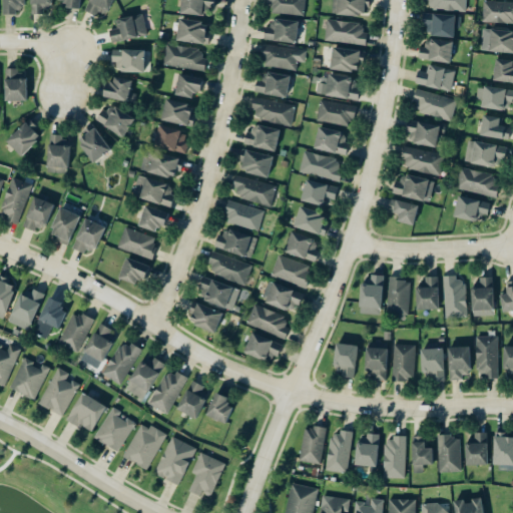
[(25,0),(3,0),(4,15),(18,15),(18,8),(25,7),(25,0)]
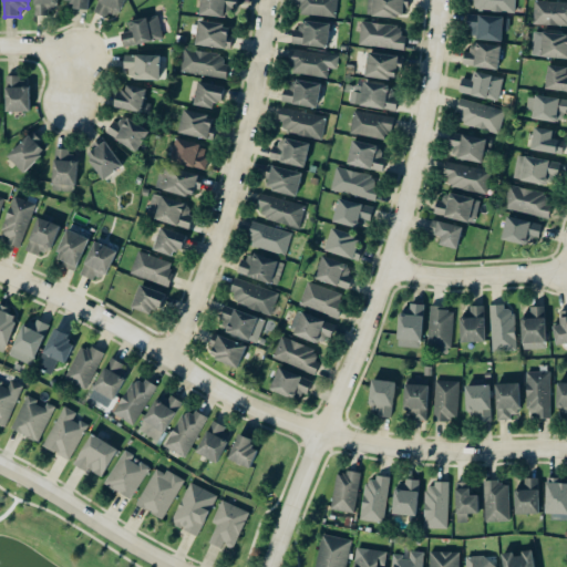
[(34,0),(34,16),(59,14),(58,0),(34,0)]
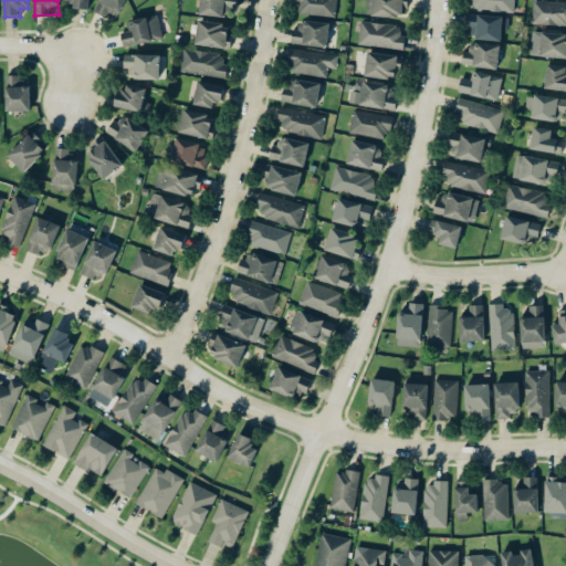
[(64,0),(64,2),(73,3),(72,9),(88,11),(90,0),(64,0)]
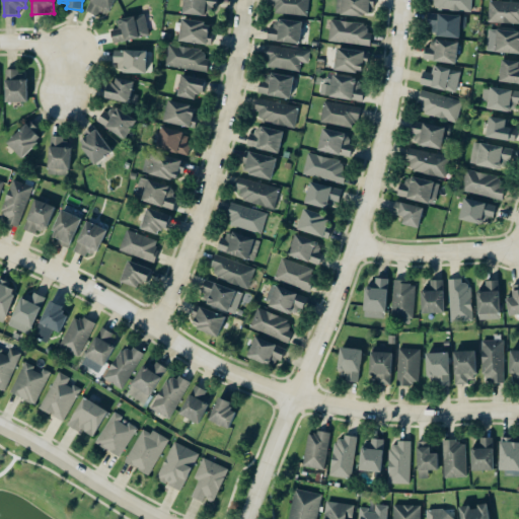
[(115,0),(91,0),(87,10),(106,19),(115,0)]
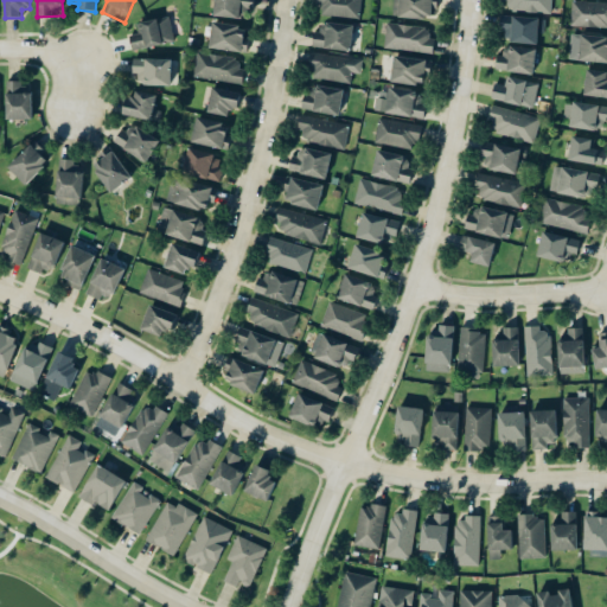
[(251,19),(254,0),(215,0),(212,14),(251,19)]
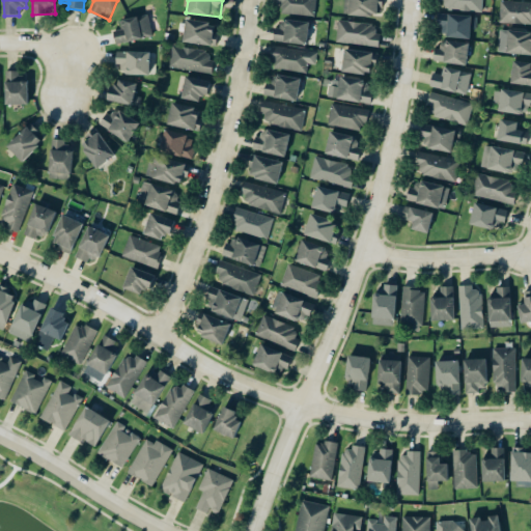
[(316,0),(279,0),(280,15),(316,16),(316,0)]
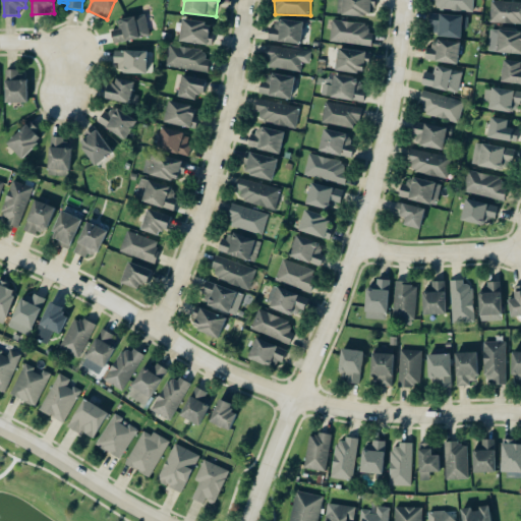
[(372,0),(341,0),(341,16),(368,17),(369,9),(372,9),(372,0)]
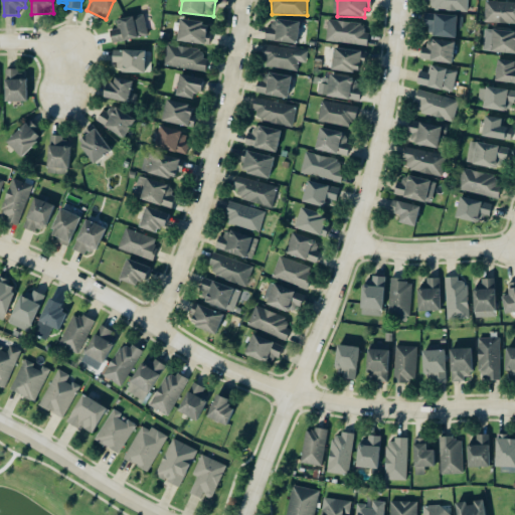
[(469,0),(426,0),(426,10),(469,10),(469,0)]
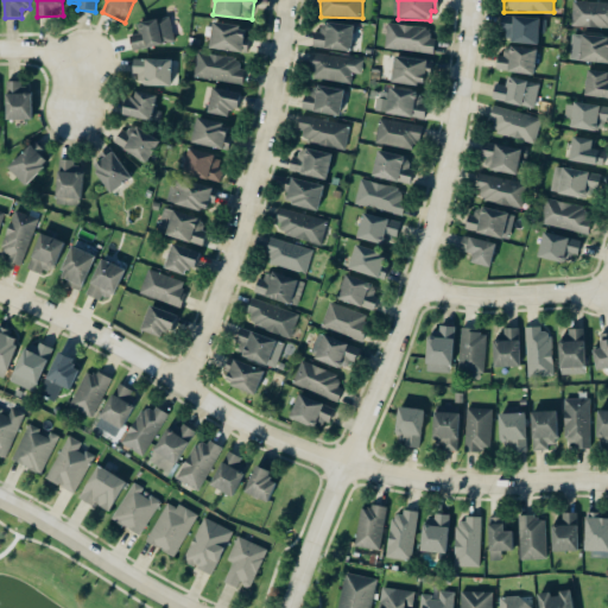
[(572,27),(607,27),(607,1),(574,1),(572,27)]
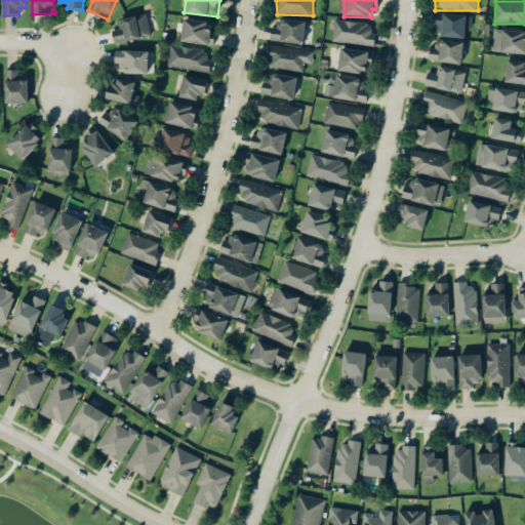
[(152,35),(147,14),(119,22),(121,30),(112,32),(115,44),(152,35)]
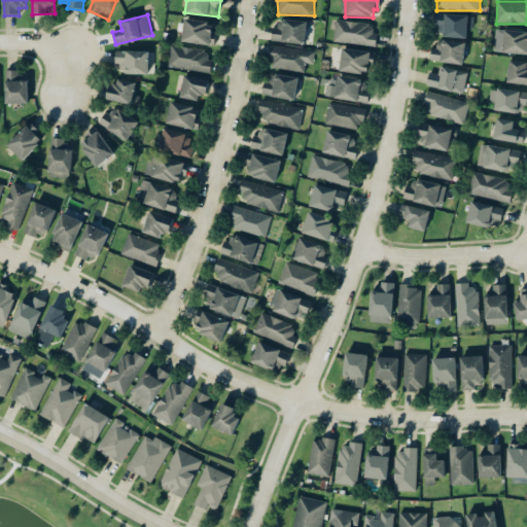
[(475,16),(436,14),(435,37),(467,38),(467,30),(473,30),(475,16)]
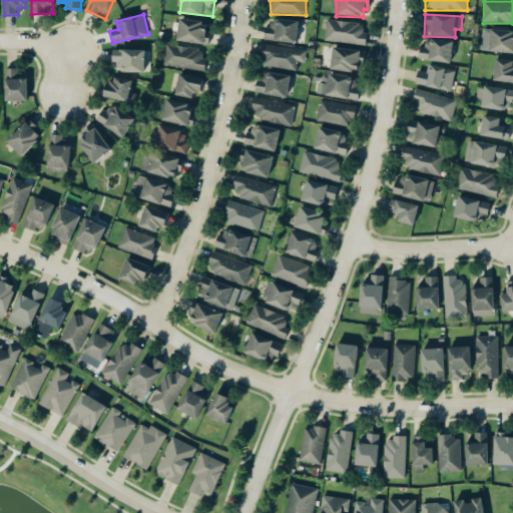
[(266,40),(296,45),(300,23),(270,18),(266,40)]
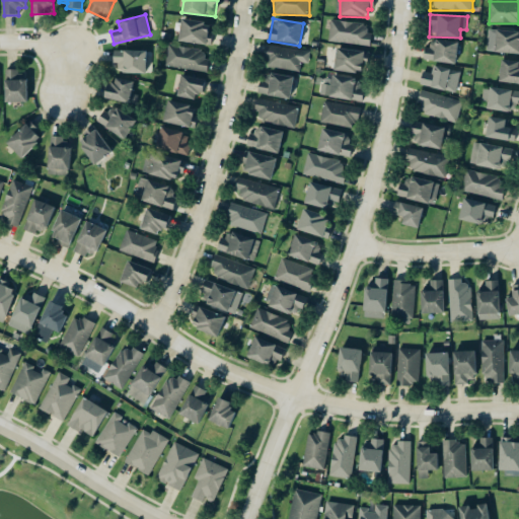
[(211,45),(212,22),(180,20),(179,43),(211,45)]
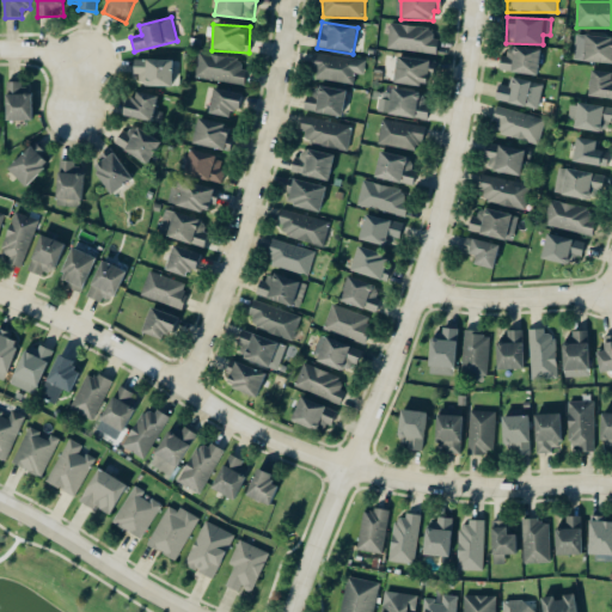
[(389,49),(436,56),(439,40),(432,38),(433,29),(392,24),(389,49)]
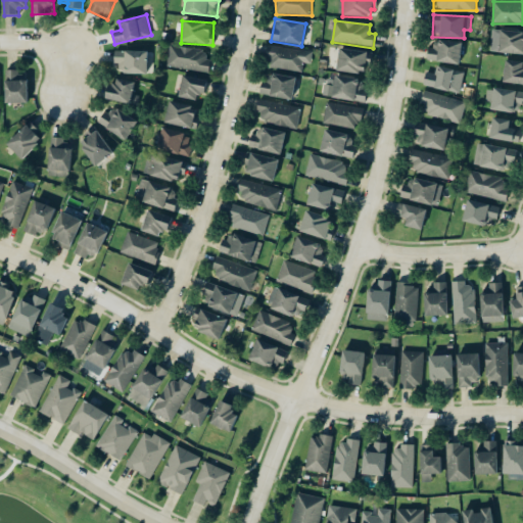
[(492,53),(522,54),(522,32),(492,32),(492,53)]
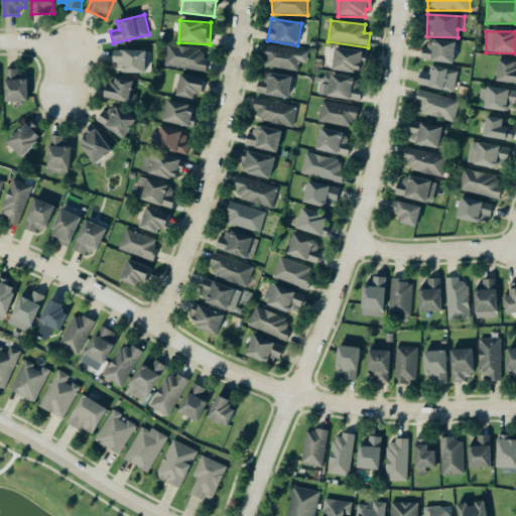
[(455,63),(456,41),(429,40),(429,47),(422,47),(421,61),(455,63)]
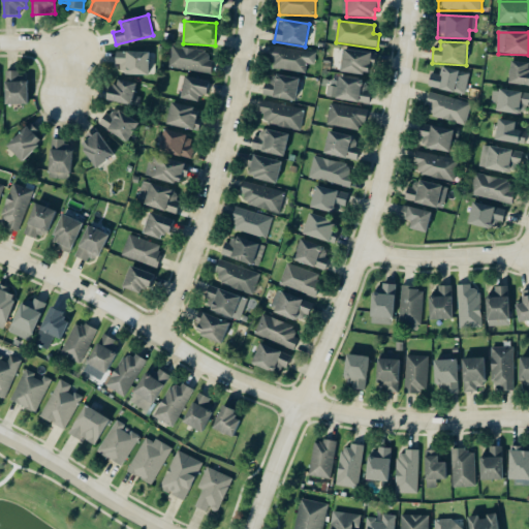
[(208,51),(173,45),(169,67),(212,74),(214,60),(207,59),(208,51)]
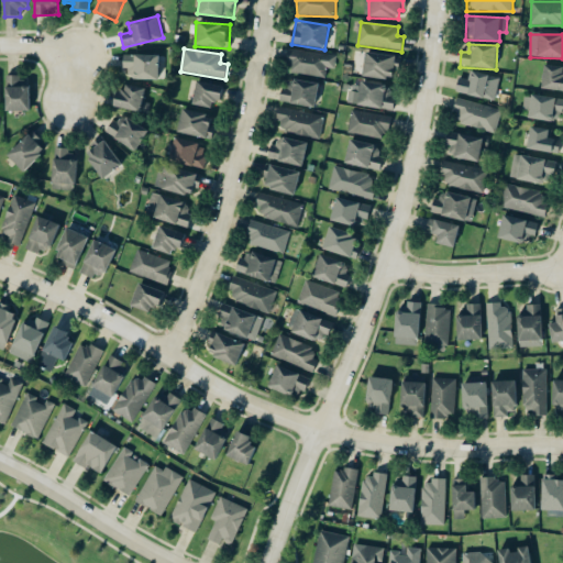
[(287,73),(326,78),(327,68),(335,69),(338,56),(290,50),(287,73)]
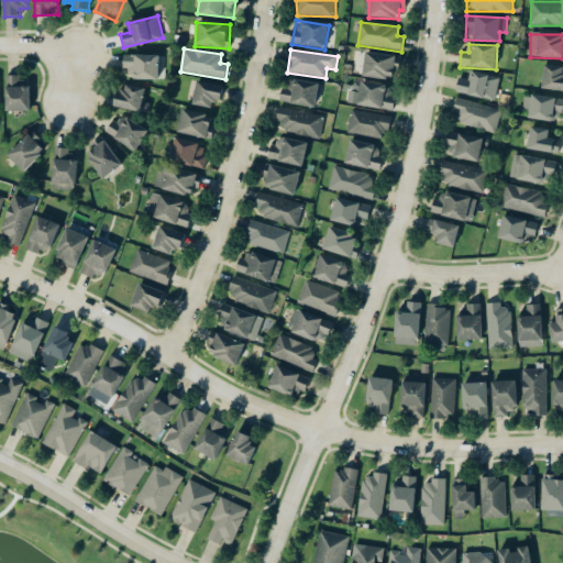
[(396,56),(365,53),(363,77),(394,80),(396,56)]
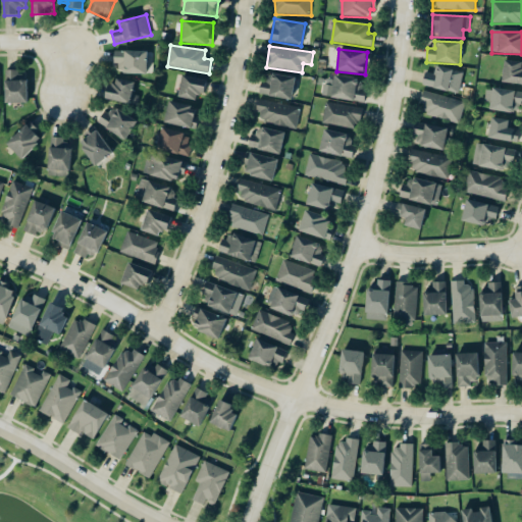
[(147,74),(148,52),(115,51),(114,64),(121,64),(121,73),(147,74)]
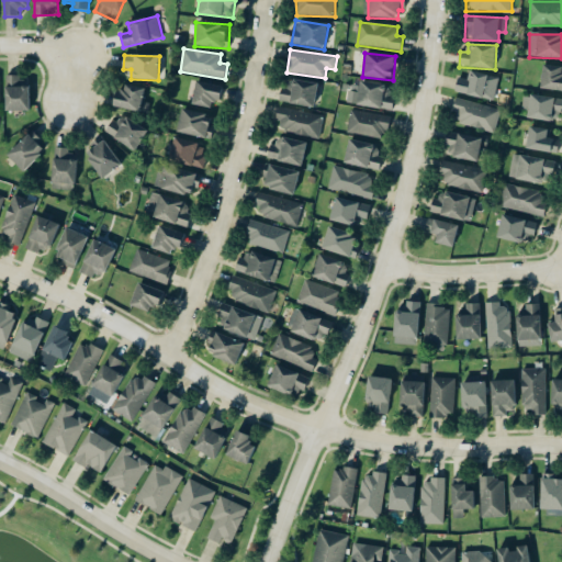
[(561,66),(542,66),(541,90),(561,90),(561,66)]
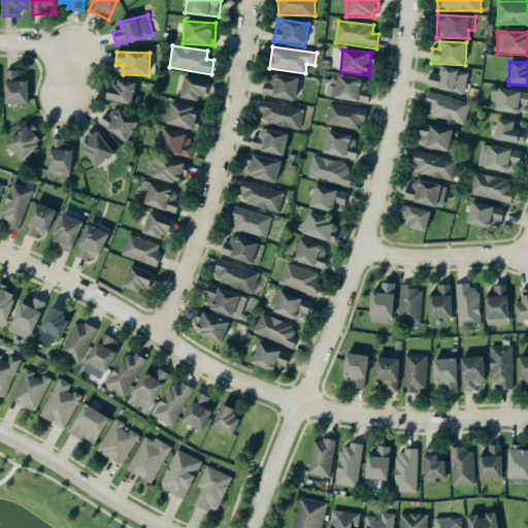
[(439,75),(430,73),(427,88),(465,95),(469,73),(440,67),(439,75)]
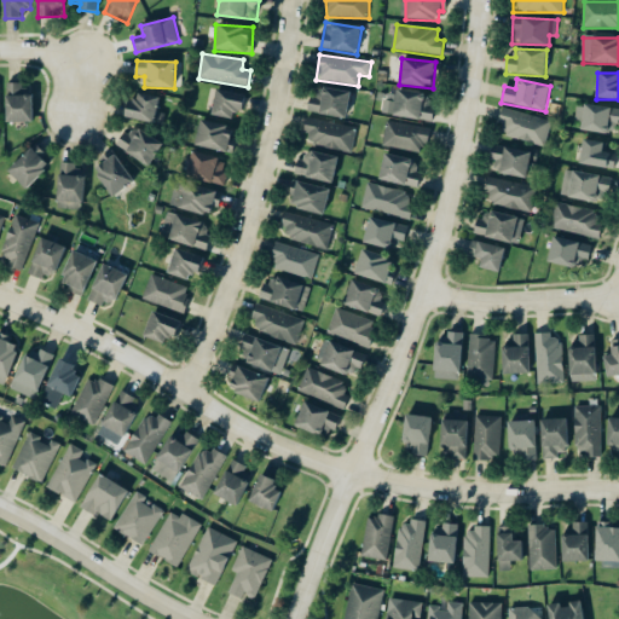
[(6,123),(32,122),(32,85),(6,85),(6,123)]
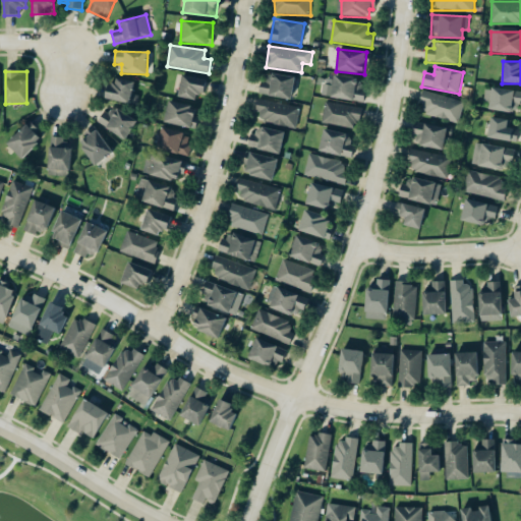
[(292,99),(294,77),(264,74),(262,96),(292,99)]
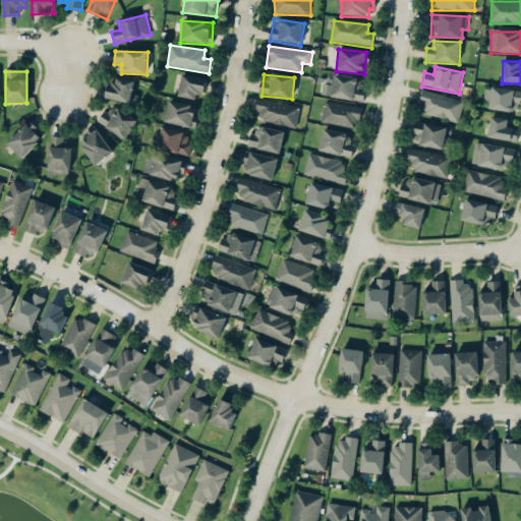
[(200,102),(206,80),(183,75),(177,96),(200,102)]
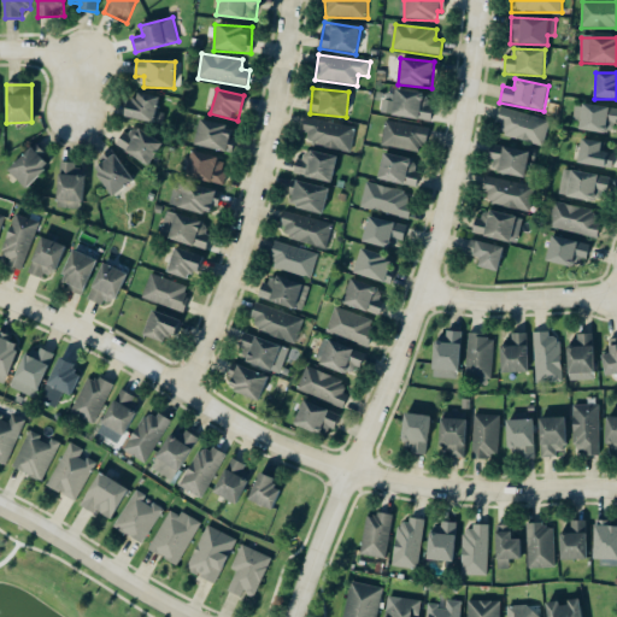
[(430,121),(433,95),(395,90),(395,95),(385,93),(382,116),(430,121)]
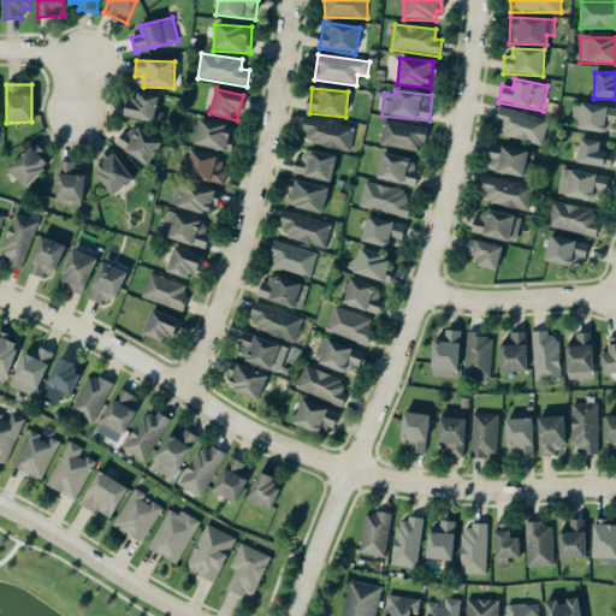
[(126,118),(164,124),(165,113),(158,112),(160,96),(130,93),(126,118)]
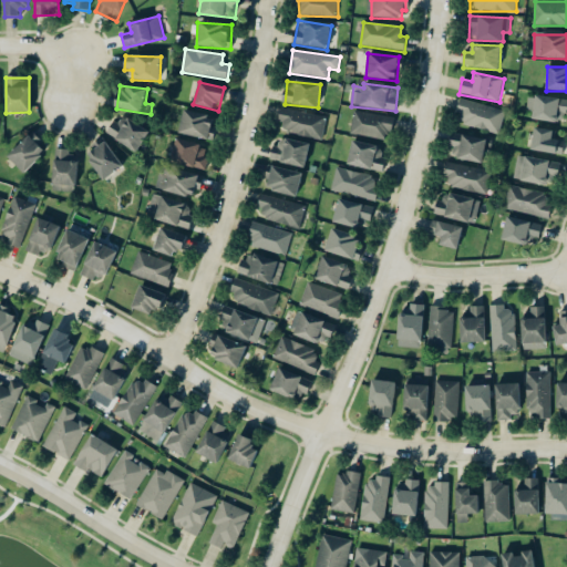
[(533,119),(566,125),(566,119),(566,101),(531,94),(527,110),(534,111),(533,119)]
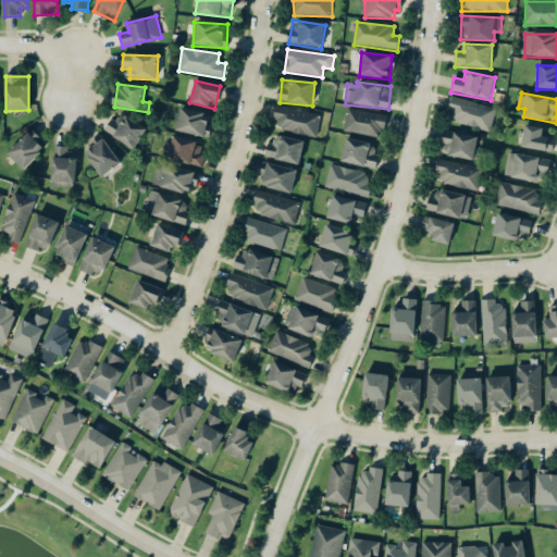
[(497,110),(455,97),(447,120),(491,133),(497,110)]
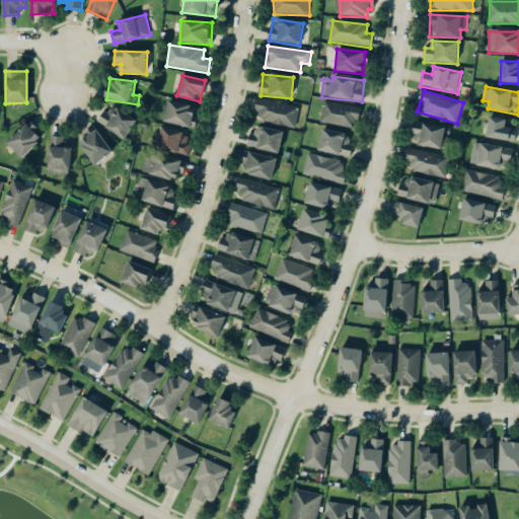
[(294,129),(299,107),(257,99),(254,113),(263,114),(261,122),(294,129)]
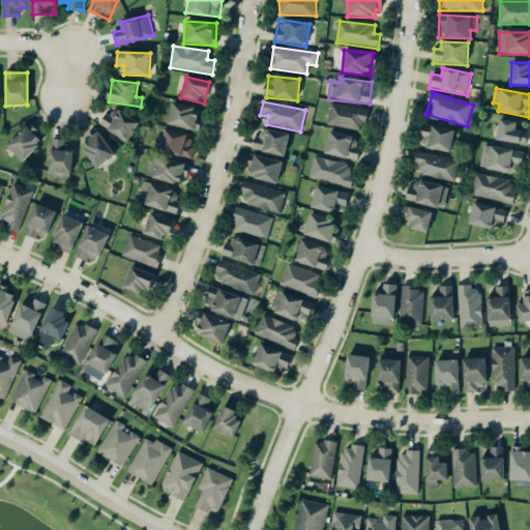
[(167,124),(195,130),(200,109),(172,102),(167,124)]
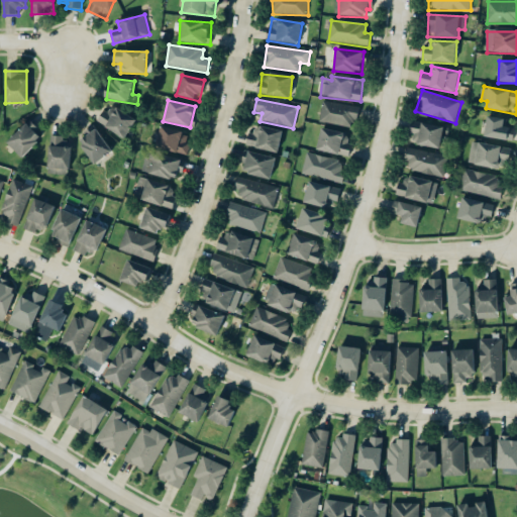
[(358,106),(323,103),(320,123),(356,127),(358,106)]
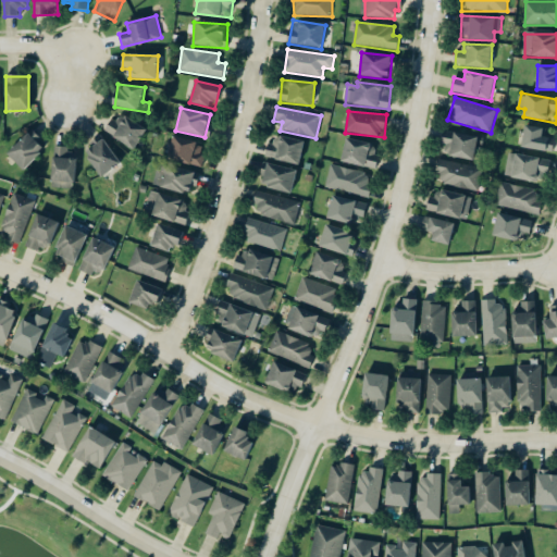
[(111,120),(103,132),(133,151),(147,131),(122,113),(115,123),(111,120)]
